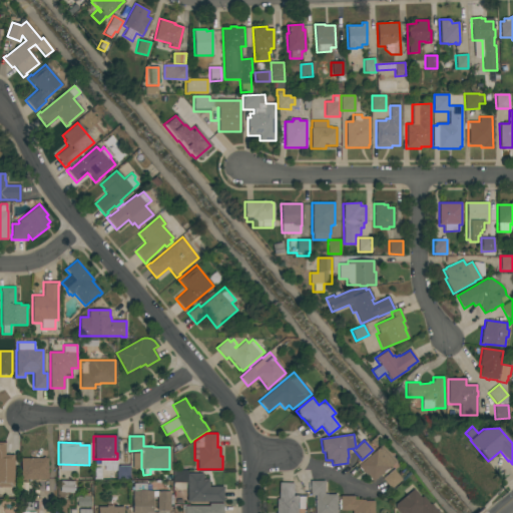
[(0,443),(4,443),(4,455),(14,455),(14,487),(0,487),(0,443)]
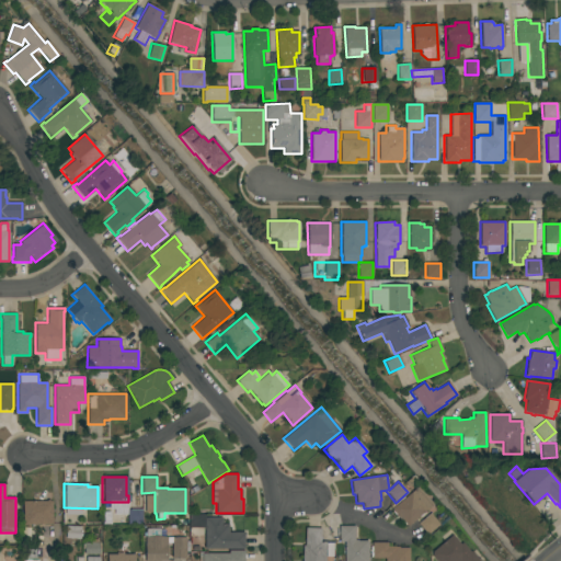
[(418,487),(433,505),(422,514),(423,514),(420,517),(419,516),(407,526),(405,524),(404,525),(396,515),(395,515),(392,512),(392,511),(390,508),(418,487)]
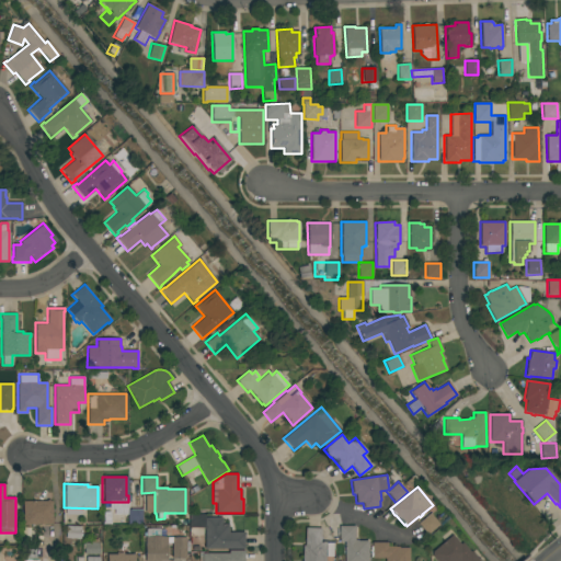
[(144,514),(144,496),(155,496),(153,514),(144,514)]
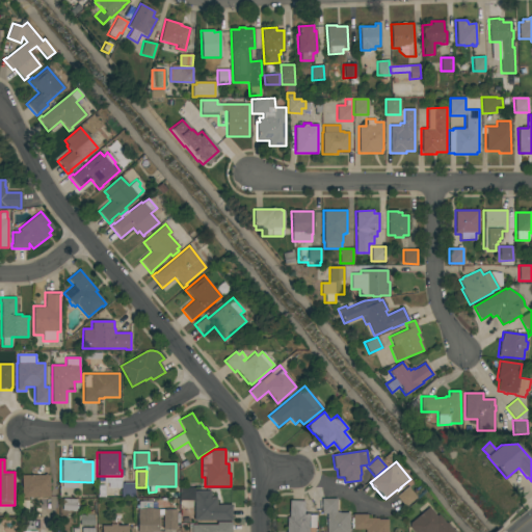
[(121,499),(120,484),(123,484),(123,472),(133,472),(134,499),(121,499)]
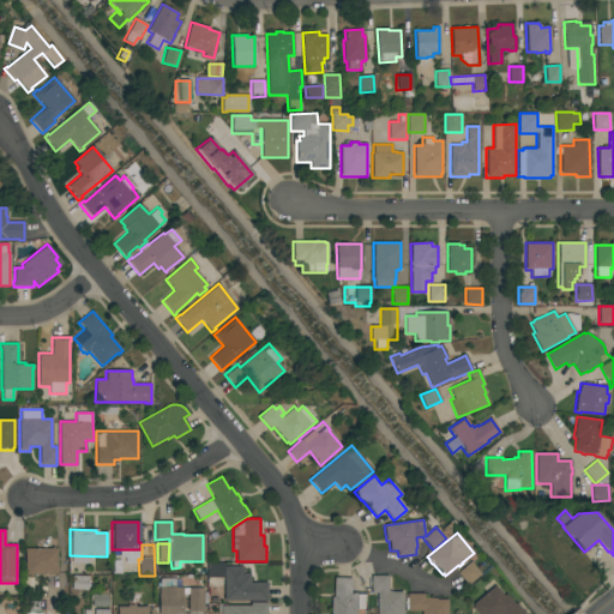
[(25,575),(25,548),(52,548),(52,547),(54,547),(54,548),(56,548),(58,573),(25,575)]
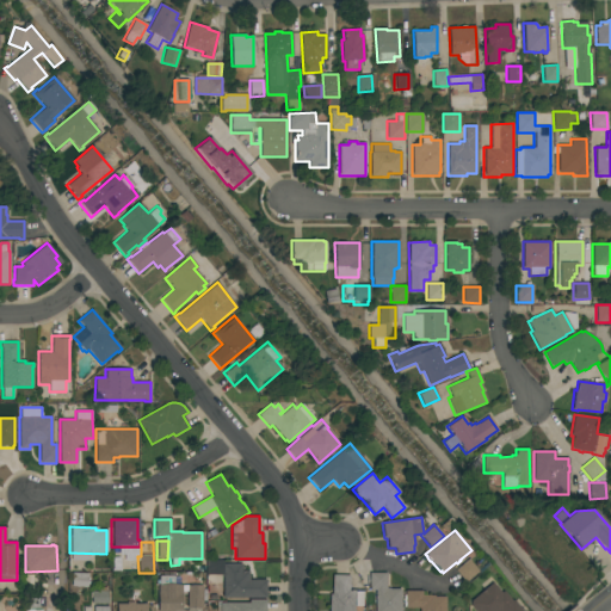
[(111,562),(111,548),(137,547),(137,562),(111,562)]
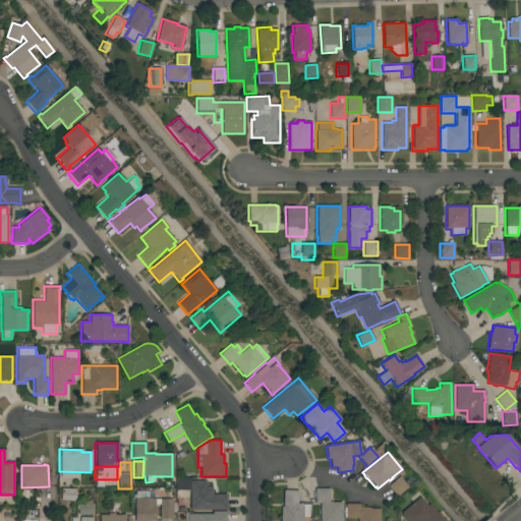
[(408,486),(397,497),(388,486),(399,476),(408,486)]
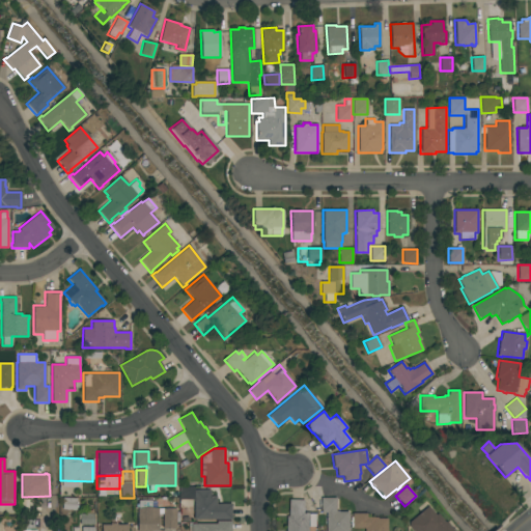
[(194,520),(194,501),(192,501),(192,499),(178,499),(178,486),(194,486),(194,490),(211,490),(211,496),(216,496),(216,504),(231,504),(231,520),(194,520)]
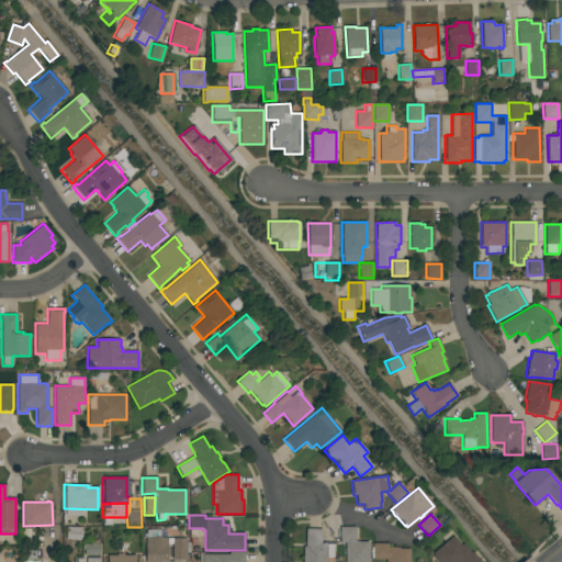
[(66,539),(66,527),(81,527),(80,535),(82,535),(81,537),(80,540),(66,539)]
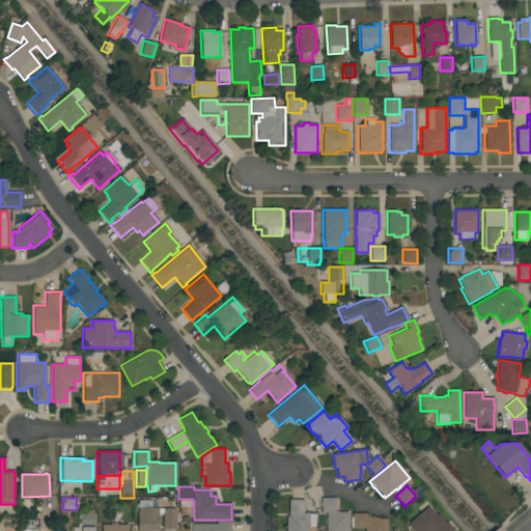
[(335,498),(335,511),(338,511),(348,511),(348,530),(326,530),(326,512),(320,512),(320,498),(335,498)]
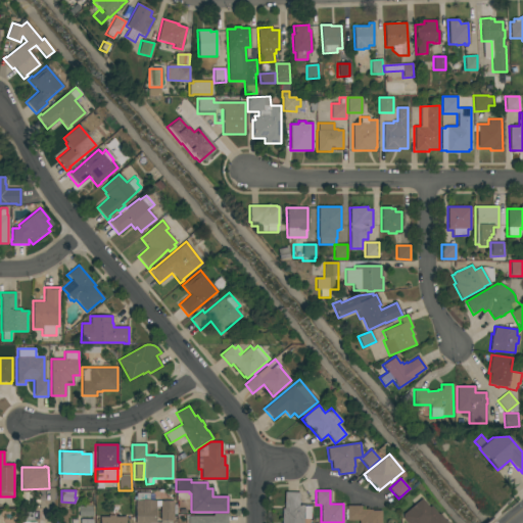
[(299,492),(298,505),(304,505),(304,506),(311,507),(311,519),(303,519),(302,522),(281,522),(282,509),(284,509),(284,508),(283,508),(283,506),(284,506),(284,491),(299,492)]
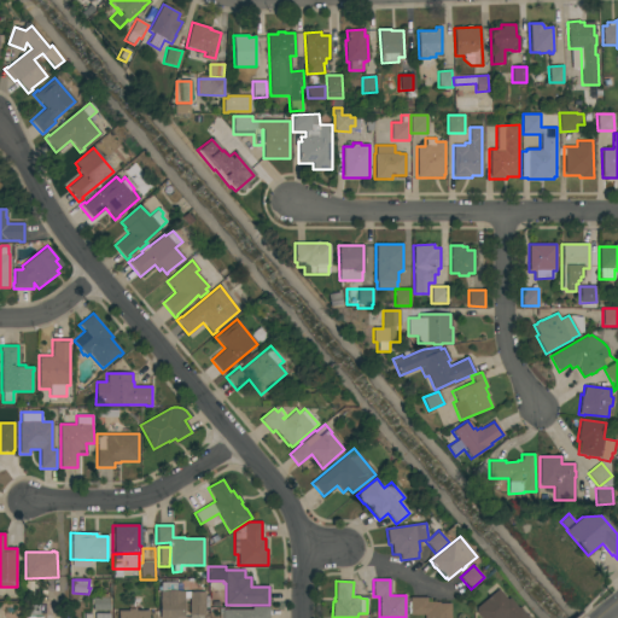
[(478,617),(472,611),(489,596),(485,592),(493,584),(497,590),(497,589),(506,599),(508,598),(518,607),(519,608),(524,604),(534,616),(531,617),(478,617)]
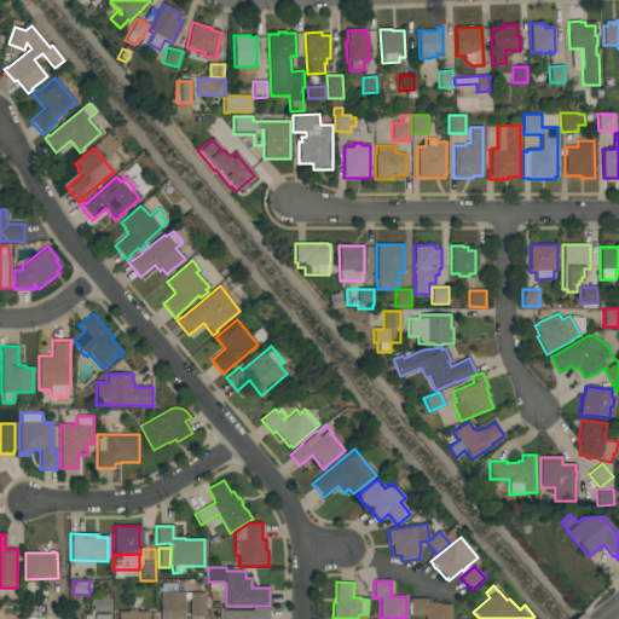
[(160,618),(160,593),(185,593),(185,618),(160,618)]
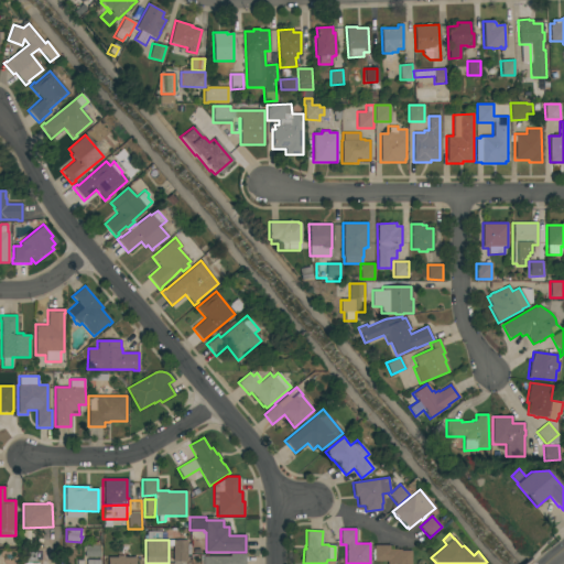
[(187,562),(173,561),(173,540),(187,540),(187,562)]
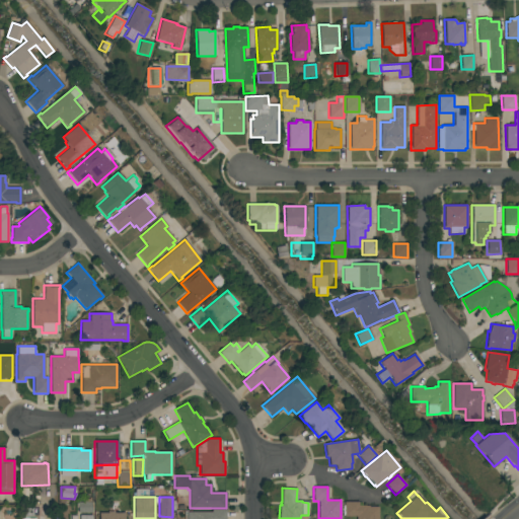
[(78,513),(78,507),(76,507),(76,503),(78,503),(78,502),(91,502),(91,503),(94,503),(94,512),(91,512),(91,513),(78,513)]
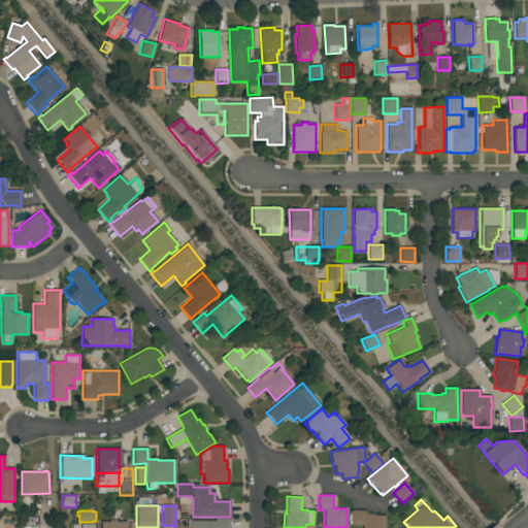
[(364,510),(364,515),(375,515),(375,516),(385,516),(385,527),(362,527),(362,525),(350,525),(350,510),(364,510)]
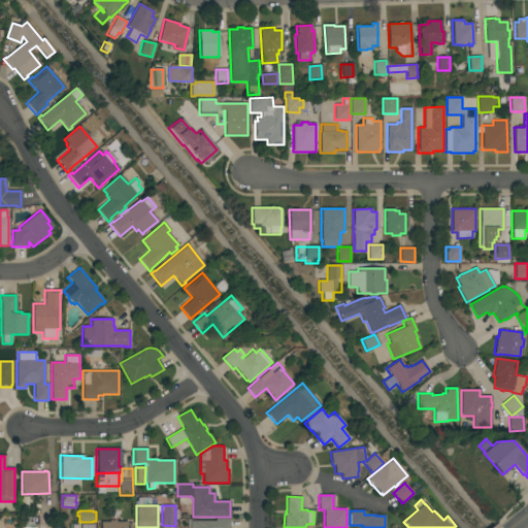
[(230,527),(190,527),(190,521),(216,521),(216,518),(230,518),(230,527)]
